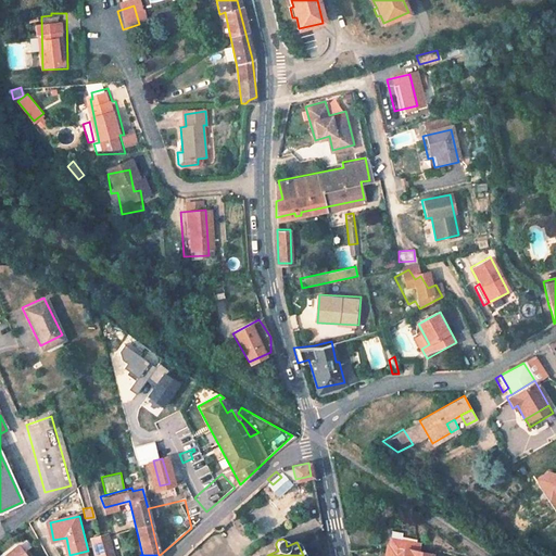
[(392,539),(387,555),(437,555),(419,552),(420,545),(392,539)]
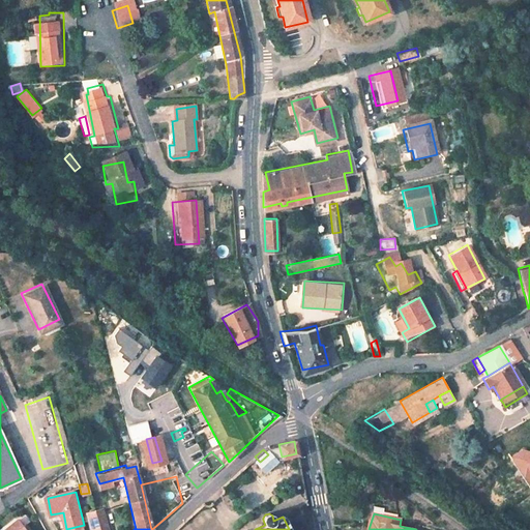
[(23,529),(16,521),(2,529),(23,529)]
